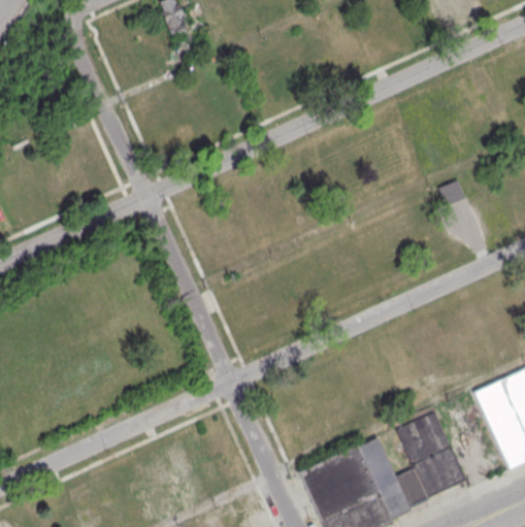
[(160,0),(158,1),(173,34),(188,27),(174,0),(160,0)]
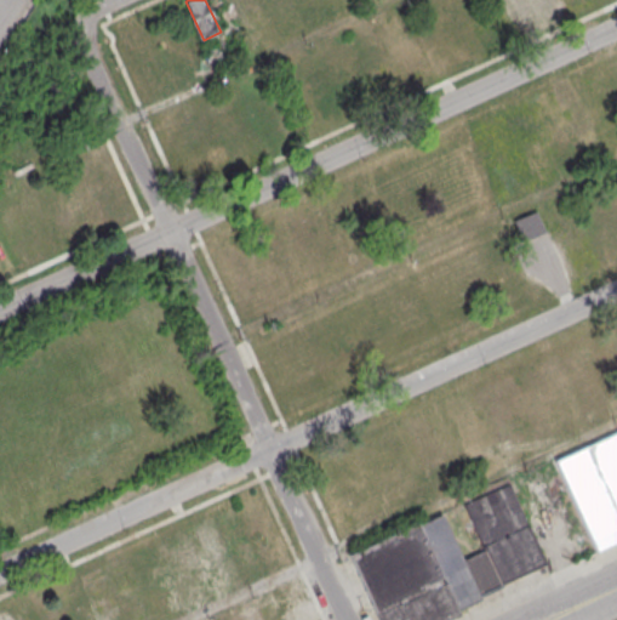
[(598,3),(596,0),(569,0),(578,15),(598,3)]
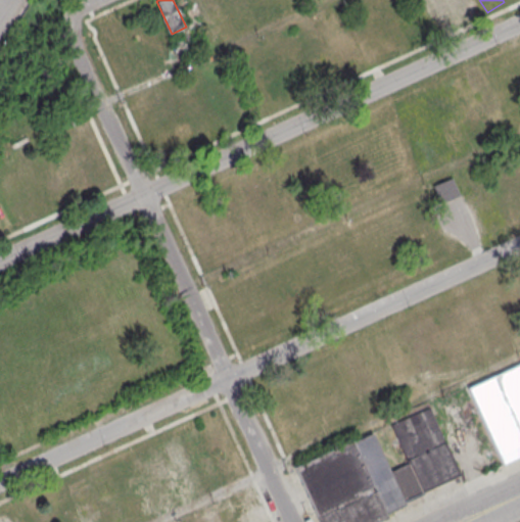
[(444,202),(436,186),(454,178),(462,195),(444,202)]
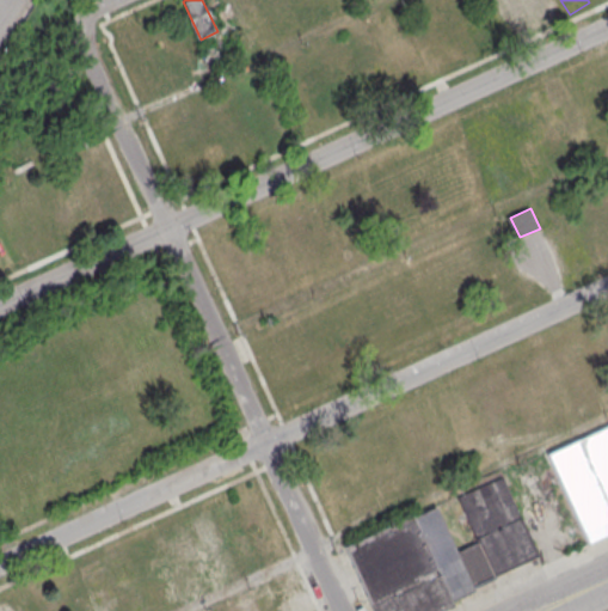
[(540,255),(519,264),(530,289),(551,280),(540,255)]
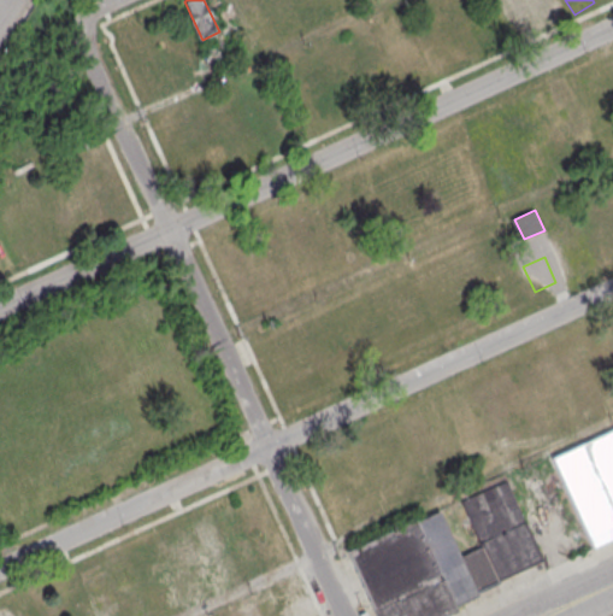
[(612,539),(595,547),(554,457),(612,429),(612,539)]
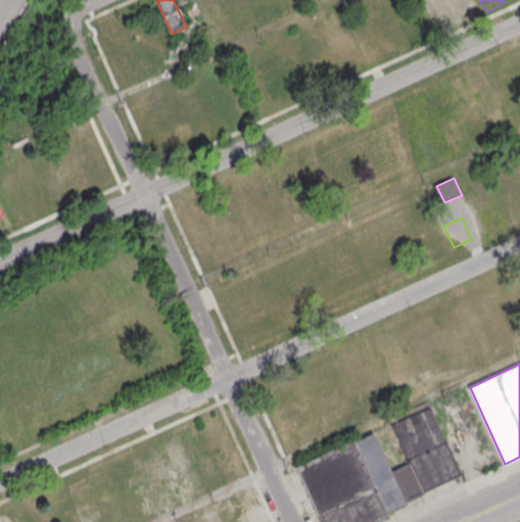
[(390,472),(411,463),(393,425),(431,409),(462,476),(405,502),(390,472)]
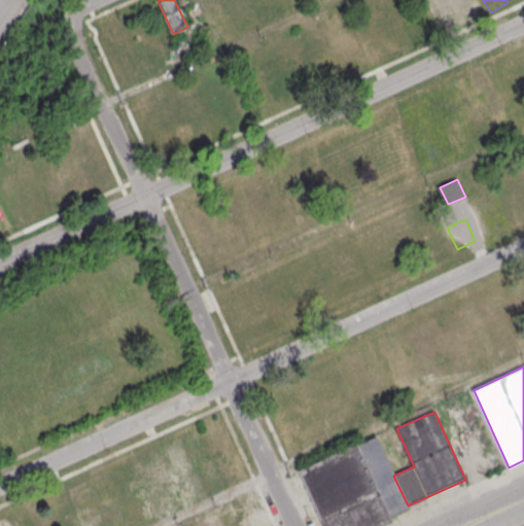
[(377,439),(393,476),(408,505),(409,509),(390,517),(358,447),(377,439)]
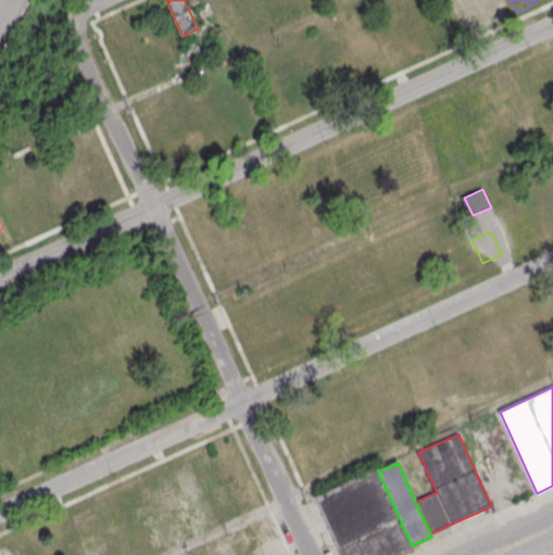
[(341,554),(315,496),(377,469),(378,471),(412,545),(414,550),(402,554),(341,554)]
